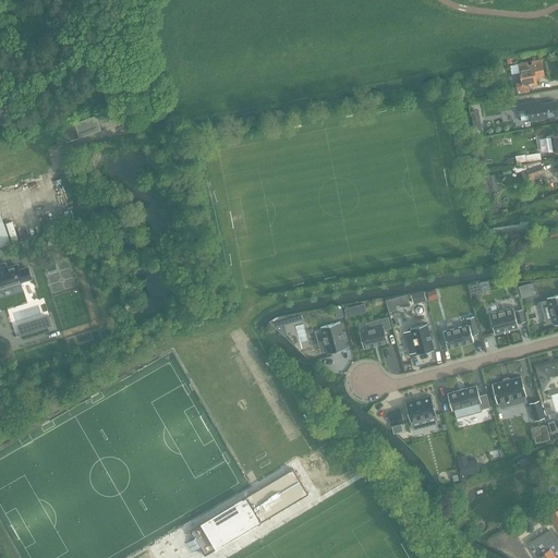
[(517,96),(528,94),(526,88),(536,86),(535,79),(544,76),(541,60),(531,61),(532,65),(528,67),(526,62),(517,64),(521,84),(514,85),(517,96)]
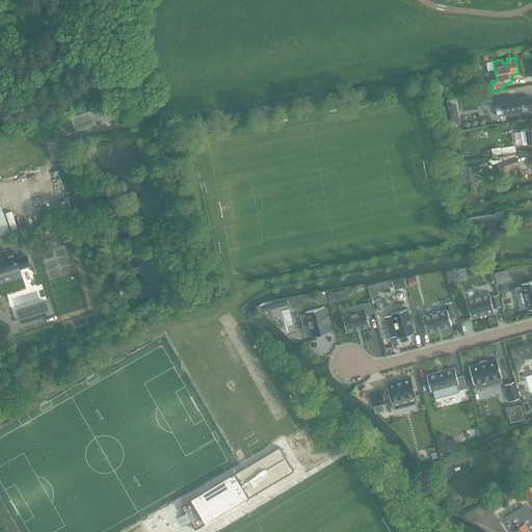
[(474,97),(476,105),(488,103),(487,95),(474,97)]
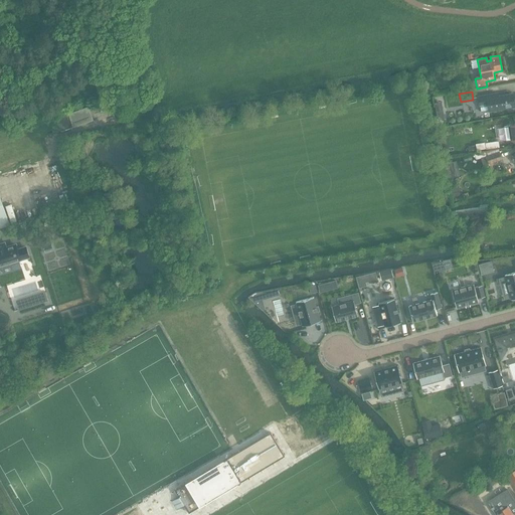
[(497,94),(479,97),(481,111),(514,106),(513,94),(498,97),(497,94)]
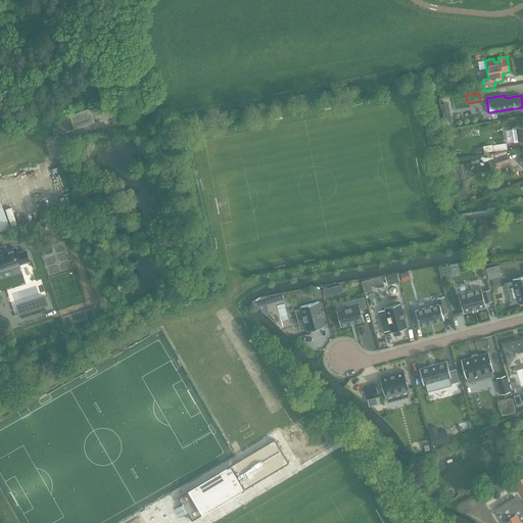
[(55,131),(53,132),(54,135),(76,128),(77,129),(95,123),(90,108),(72,115),(70,112),(58,117),(59,121),(53,124),(55,131)]
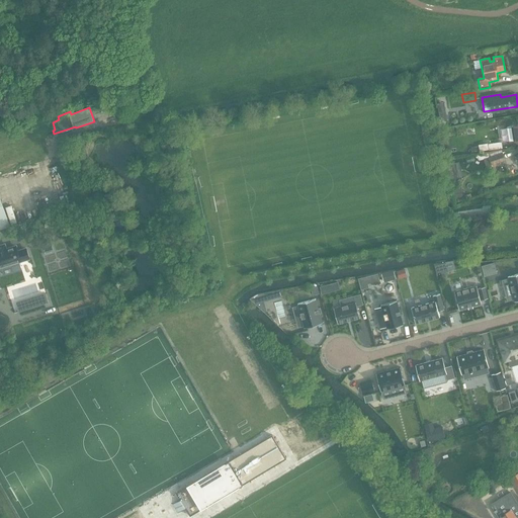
[(517,124),(506,126),(509,142),(517,140),(517,124)]
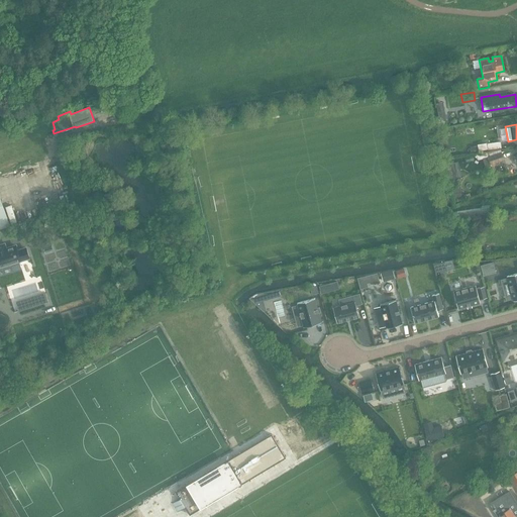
[(500,141),(478,144),(479,149),(500,146),(500,141)]
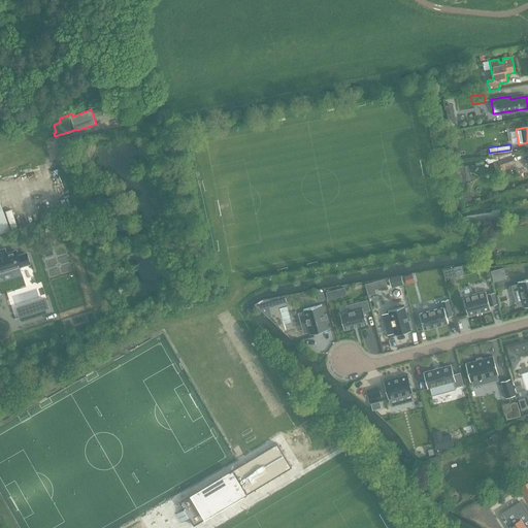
[(497,174),(502,172),(500,167),(515,163),(512,153),(486,158),(489,164),(493,163),(497,174)]
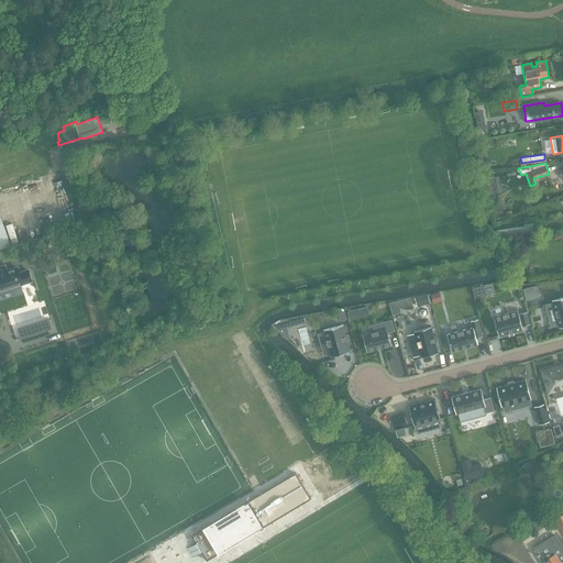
[(495,177),(487,179),(490,196),(499,194),(495,177)]
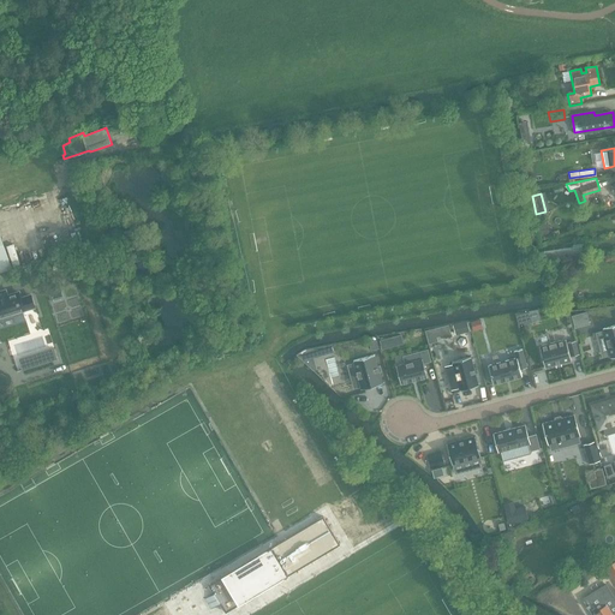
[(0,272),(12,269),(0,232),(0,272)]
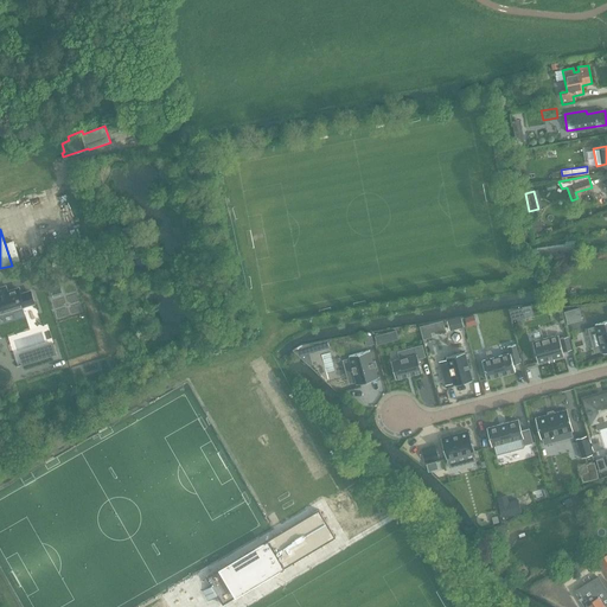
[(10,242),(16,257),(19,256),(13,241),(10,242)]
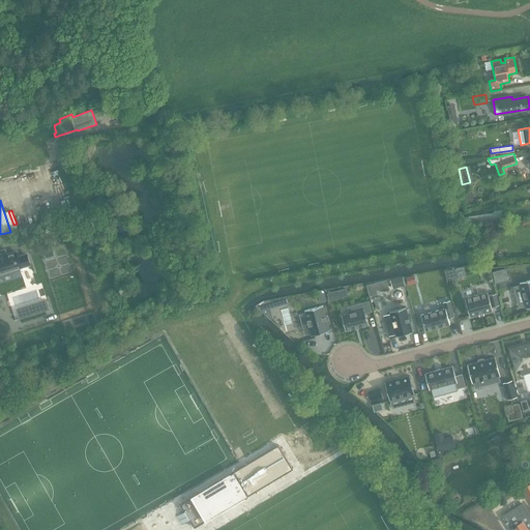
[(494,213),(469,216),(470,224),(495,221),(494,213)]
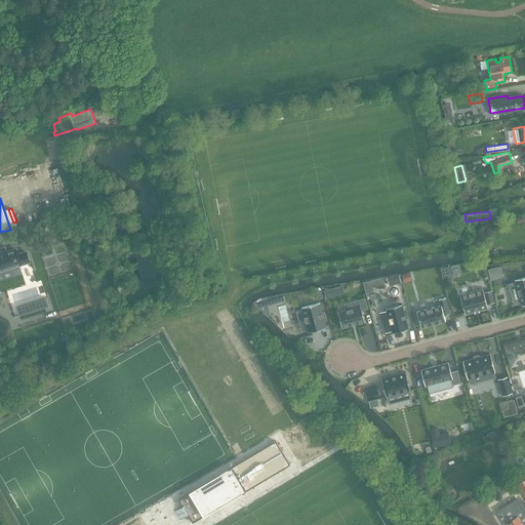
[(48,240),(40,243),(42,249),(50,247),(48,240)]
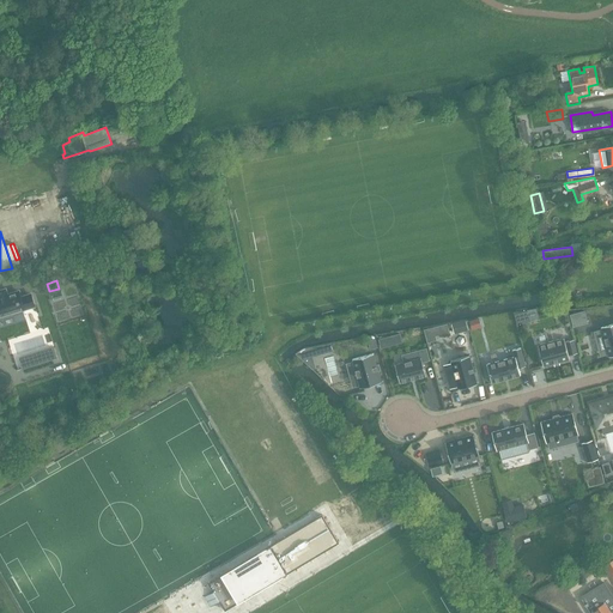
[(0,327),(25,320),(23,309),(35,305),(31,295),(22,298),(19,291),(7,296),(5,290),(0,291),(0,327)]
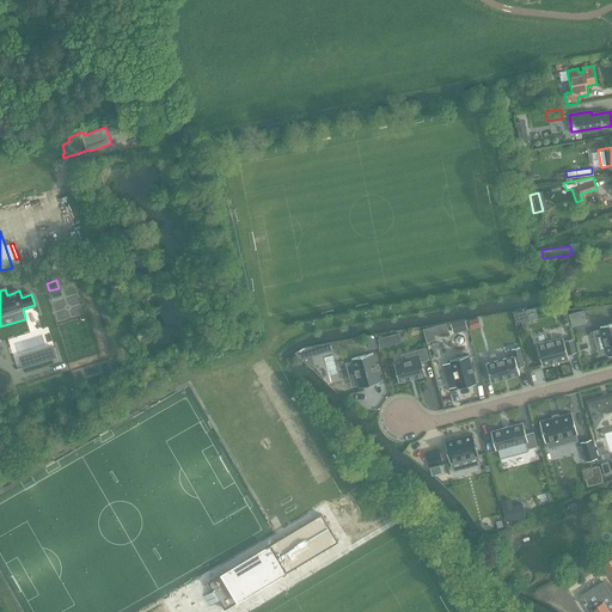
[(527,307),(513,310),(515,322),(530,319),(527,307)]
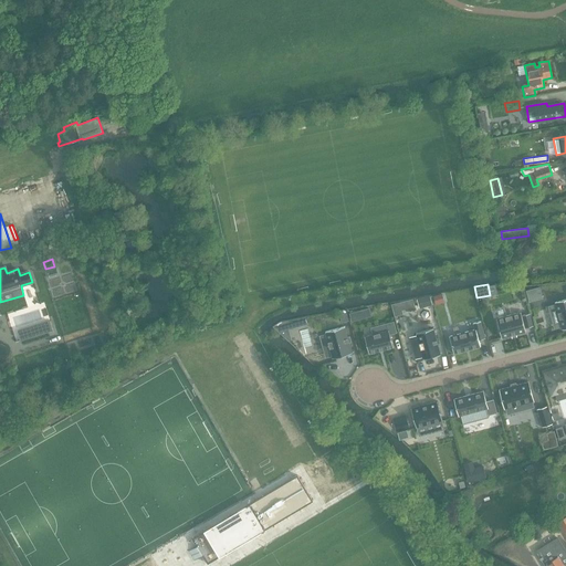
[(526,291),(530,302),(542,299),(540,287),(526,291)]
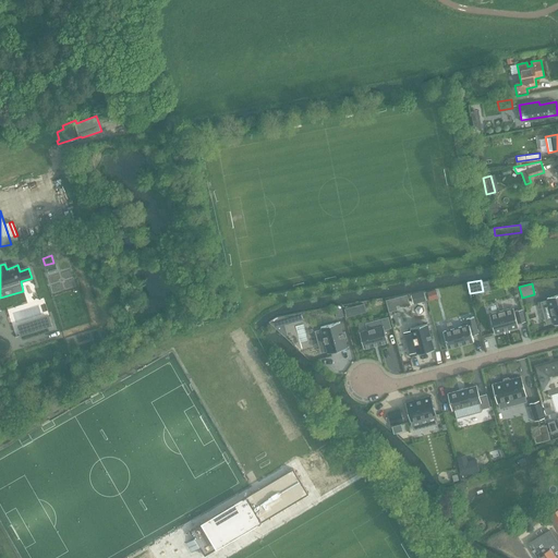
[(436,290),(427,292),(429,301),(438,299),(436,290)]
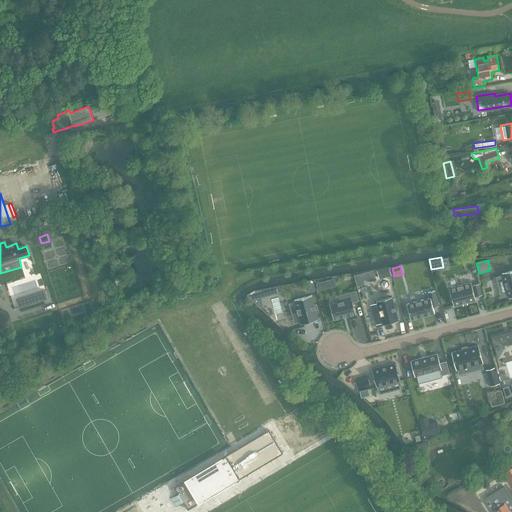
[(389,268),(377,271),(379,277),(385,275),(386,277),(391,276),(389,268)]
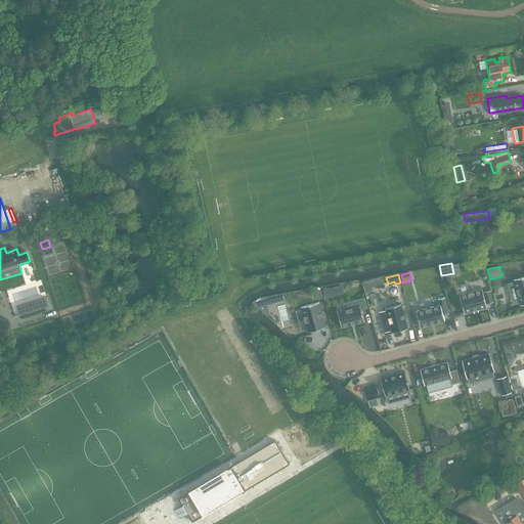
[(382,276),(362,282),(364,290),(384,285),(382,276)]
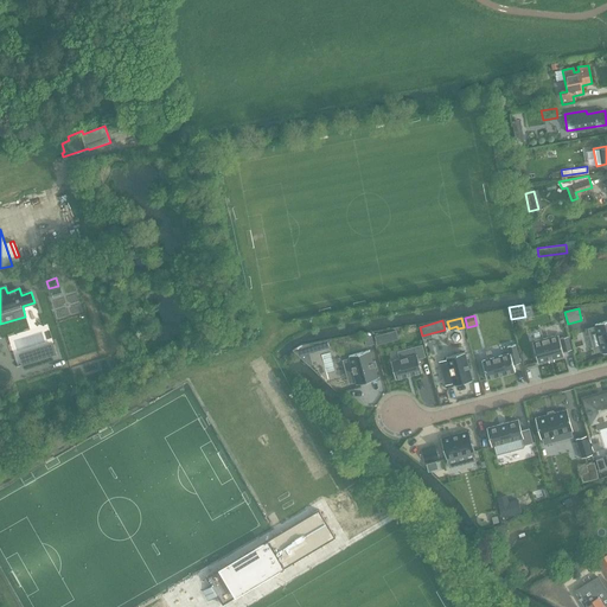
[(606,321),(595,325),(596,326),(602,351),(604,353),(606,351),(606,321)]
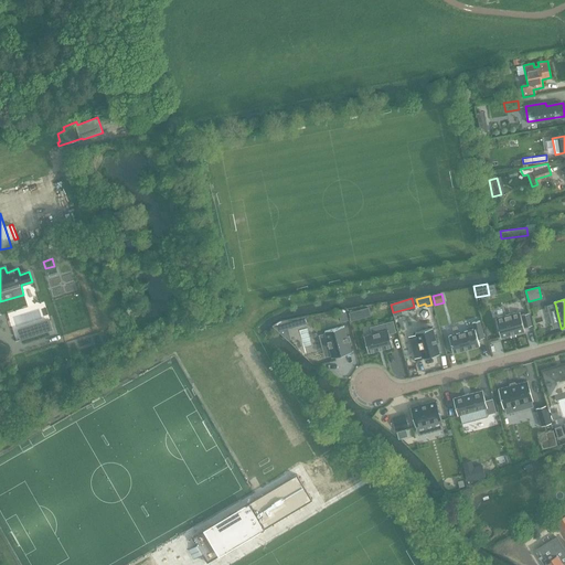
[(359,310),(349,313),(351,320),(361,317),(359,310)]
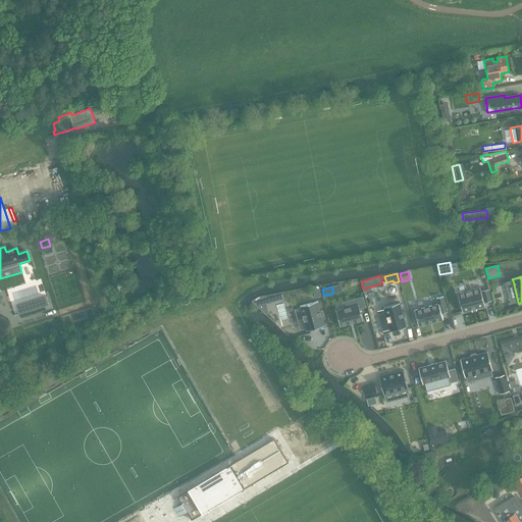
[(492,301),(489,289),(481,291),(480,289),(458,295),(463,312),(485,306),(484,303),(492,301)]
